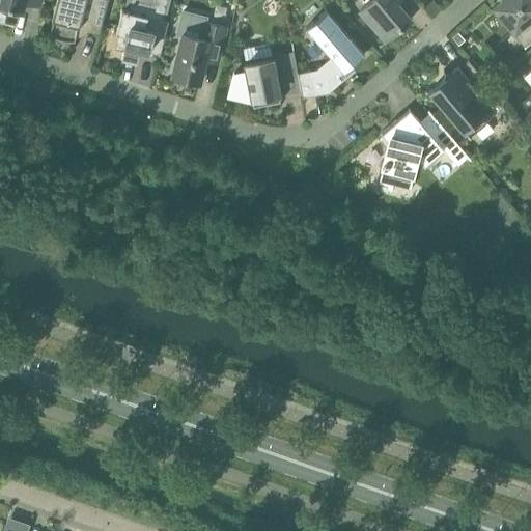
[(22,11),(24,2),(39,6),(40,0),(0,0),(0,10),(5,11),(6,8),(22,11)]
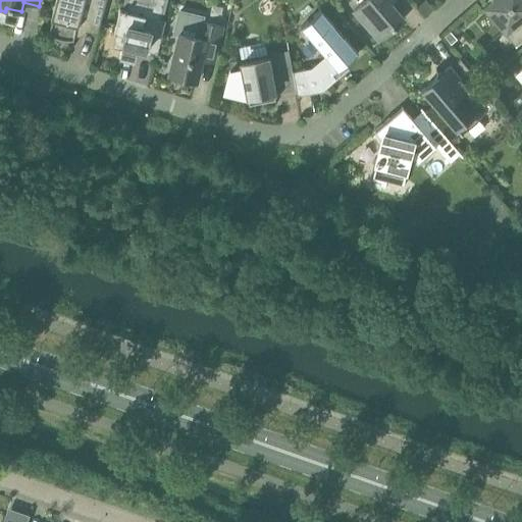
[(55,0),(51,19),(52,19),(48,34),(51,35),(53,37),(55,38),(57,38),(61,40),(66,40),(68,41),(73,40),(76,27),(98,32),(105,0),(55,0)]
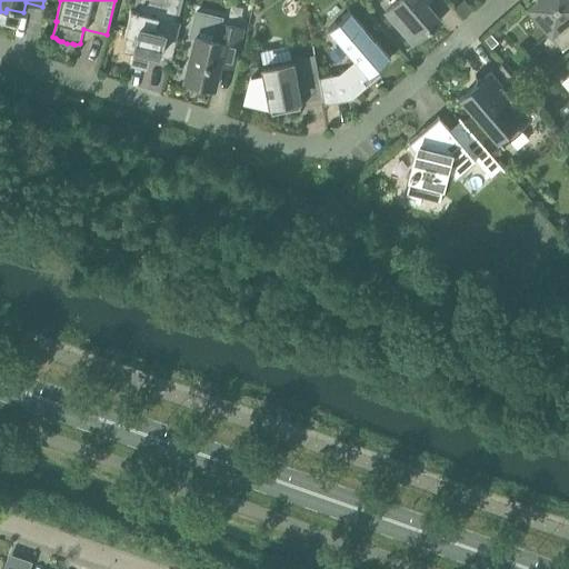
[(171,58),(180,22),(176,21),(180,0),(138,0),(136,12),(130,10),(123,36),(136,39),(130,63),(146,68),(149,52),(171,58)]
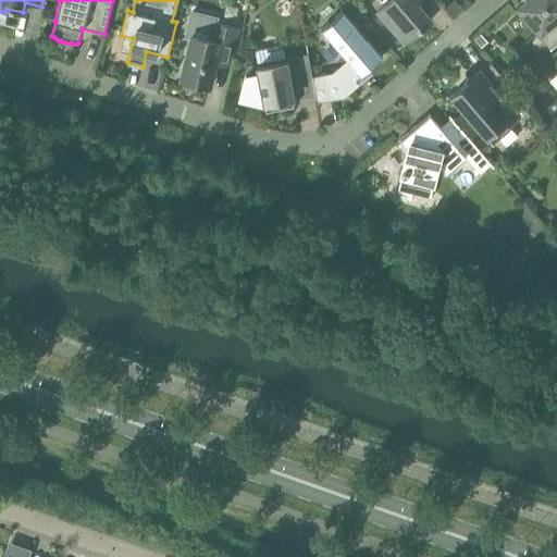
[(405,44),(431,21),(412,0),(390,0),(378,12),(405,44)]
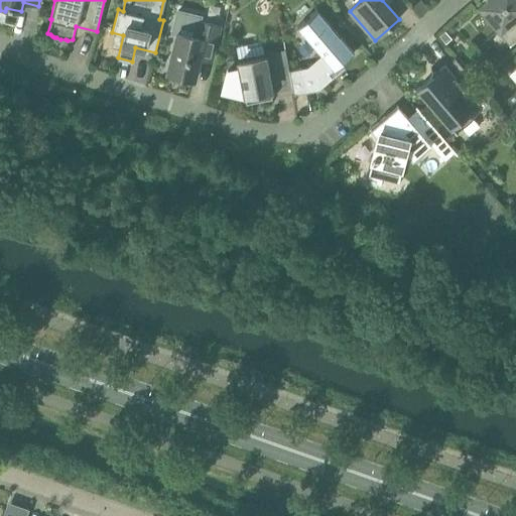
[(515,0),(490,0),(482,7),(500,29),(501,27),(513,41),(509,45),(510,46),(515,40),(515,0)]
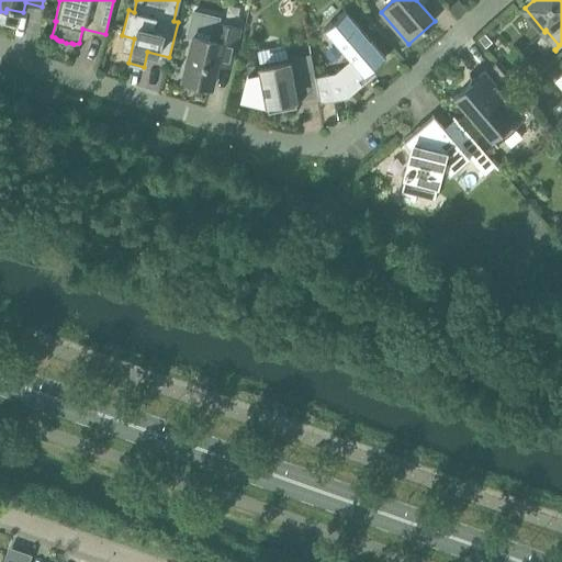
[(232,58),(239,29),(220,23),(221,18),(193,10),(186,36),(192,38),(181,80),(211,88),(220,55),(232,58)]
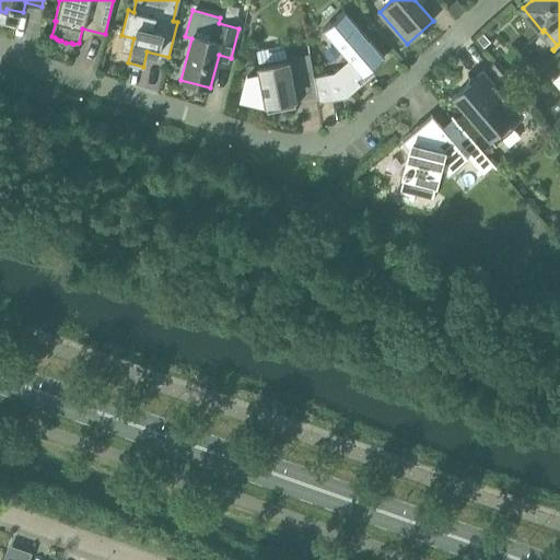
[(313,78),(314,82),(317,104),(345,98),(360,85),(357,81),(383,58),(343,11),(322,30),(349,60),(333,73),(313,78)]
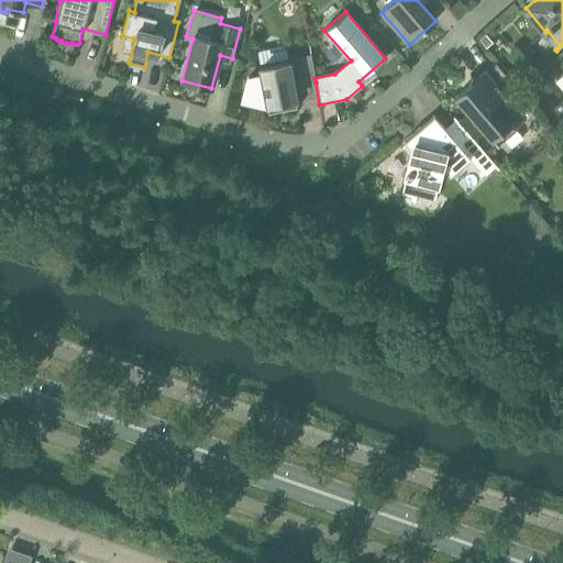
[(478,41),(485,48),(492,44),(485,35),(478,41)]
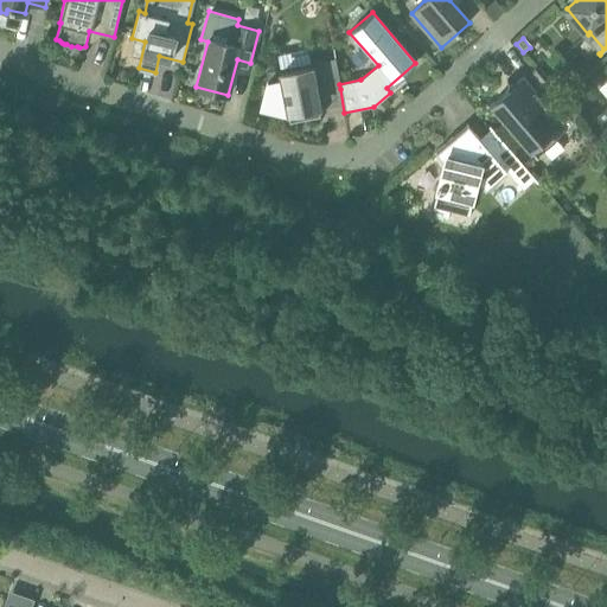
[(310,64),(310,66),(281,71),(281,70),(269,72),(261,108),(288,114),(289,119),(320,113),(315,85),(328,83),(325,62),(310,64)]
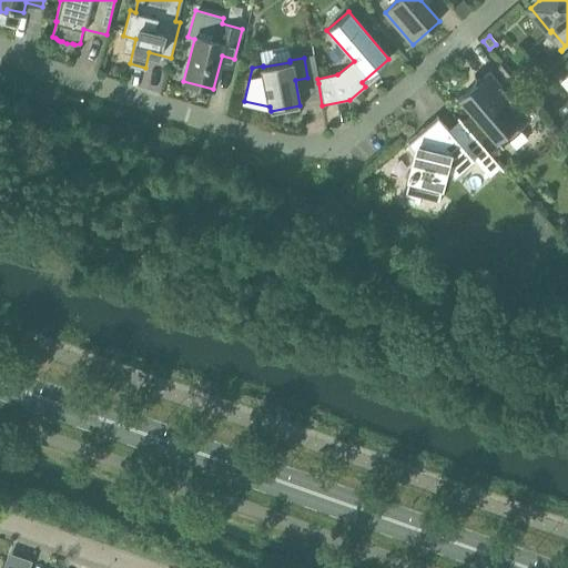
[(458,99),(495,142),(496,141),(504,139),(511,134),(518,129),(524,123),(527,124),(527,123),(523,120),(525,117),(523,113),(533,105),(499,66),(489,74),(488,73),(482,79),(475,80),(475,75),(474,75),(474,81),(475,84),(458,99)]
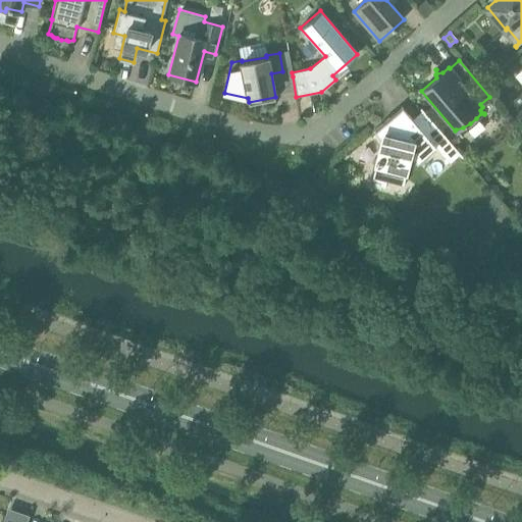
[(412,119),(402,107),(374,131),(382,140),(372,177),(403,186),(411,155),(417,162),(435,147),(450,163),(459,154),(462,157),(463,156),(421,108),(420,109),(421,110),(412,119)]
